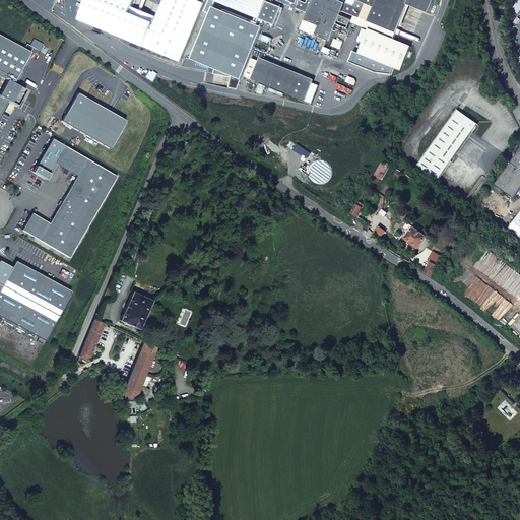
[(90,0),(82,19),(182,61),(207,0),(165,0),(153,28),(127,17),(134,0),(90,0)]
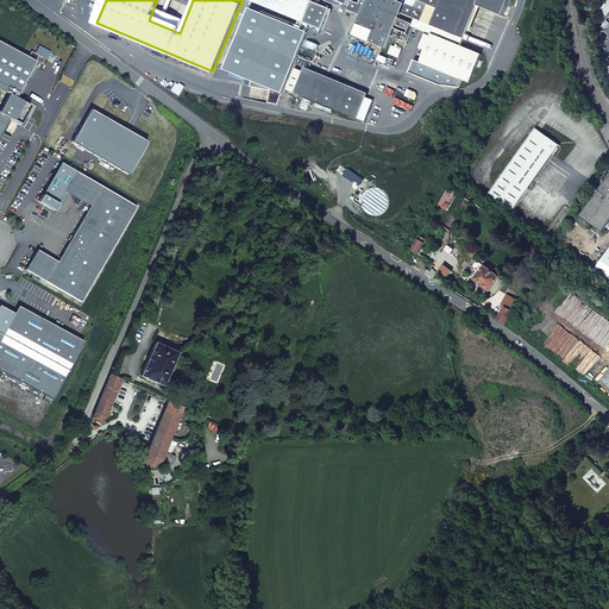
[(250,0),(305,22),(313,0),(324,0),(362,14),(353,35),(387,49),(395,29),(408,33),(412,26),(412,24),(399,18),(405,4),(395,0),(408,0),(408,2),(403,13),(414,18),(421,20),(456,36),(452,42),(460,45),(468,30),(478,6),(481,7),(503,16),(509,0),(250,0)]
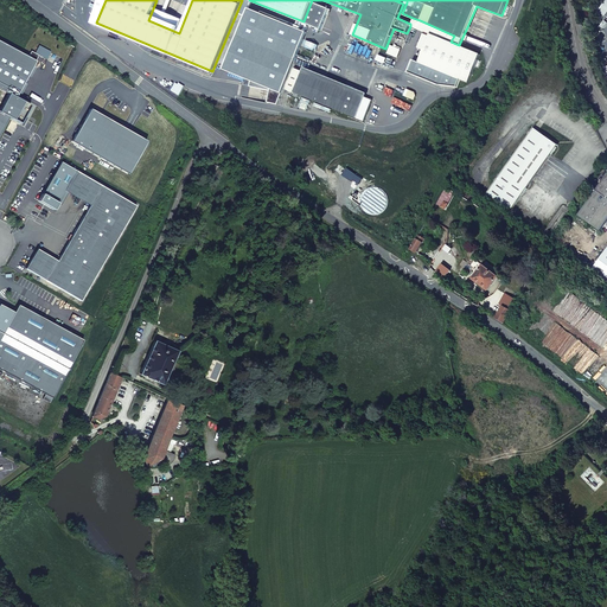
[(479,7),(477,6),(466,30),(468,31),(479,7)]
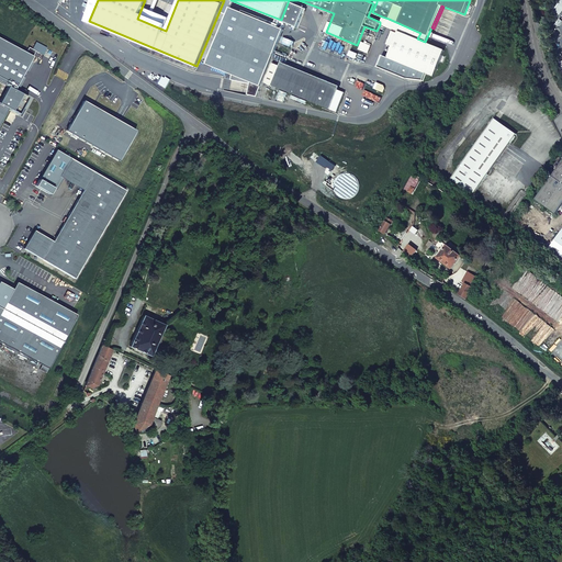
[(417,38),(420,33),(389,19),(382,17),(380,22),(380,24),(385,26),(398,31),(417,38)]
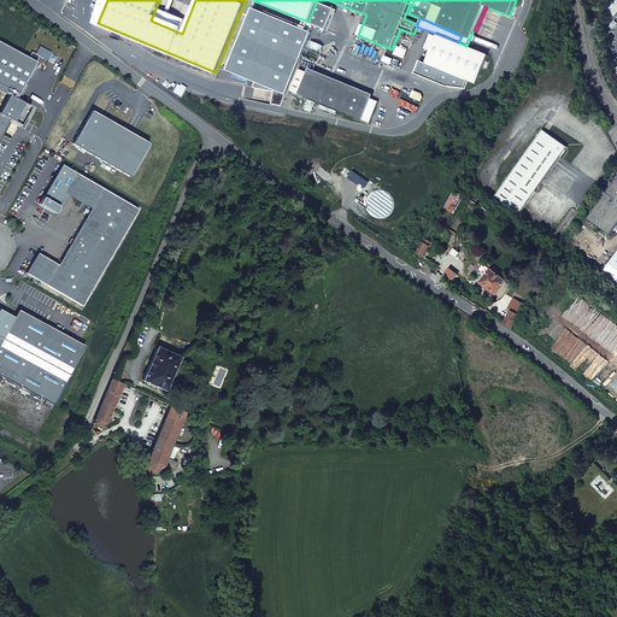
[(458,42),(438,34),(425,63),(475,84),(487,56),(466,46),(458,42)]
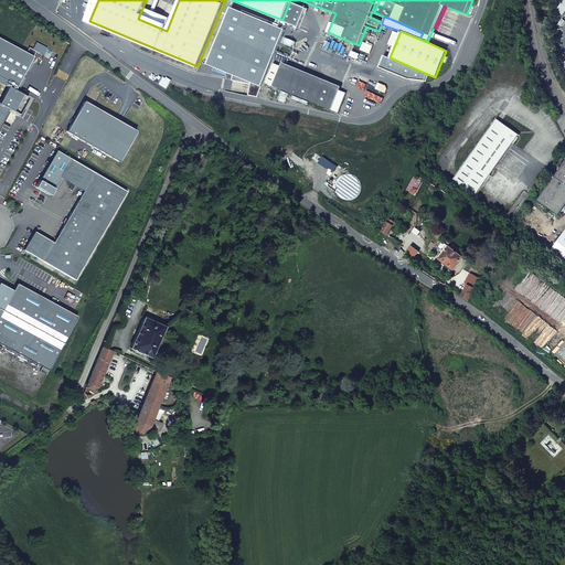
[(0,38),(0,82),(12,89),(3,105),(0,103),(0,128),(11,108),(23,116),(32,100),(17,92),(35,57),(0,38)]
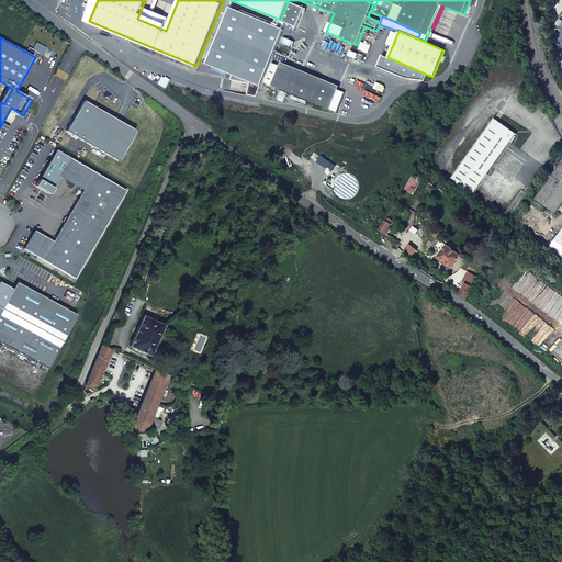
[(370,45),(362,42),(359,49),(367,53),(370,45)]
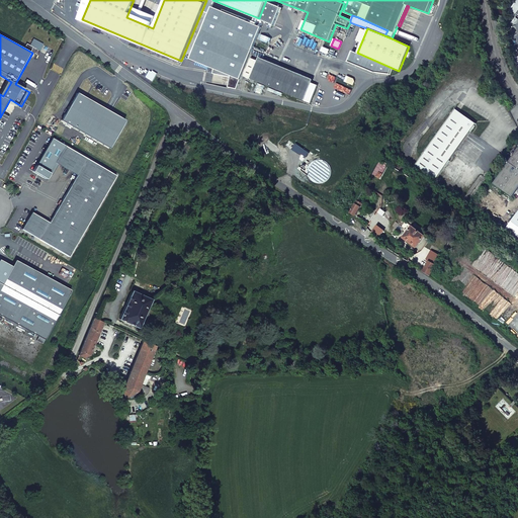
[(260,57),(258,61),(312,83),(313,79),(260,57)]
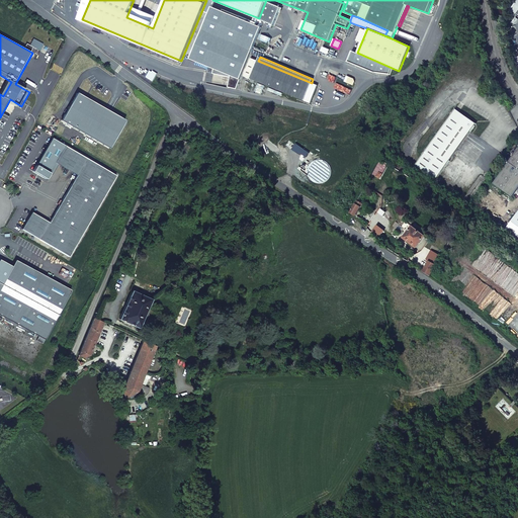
[(257,81),(305,101),(309,89),(312,83),(258,61),(251,58),(244,76),(252,79),(251,81),(256,83),(257,81)]
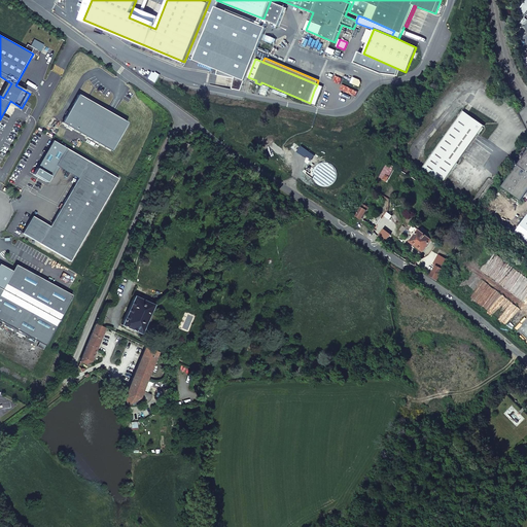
[(80,96),(64,123),(111,151),(129,125),(80,96)]
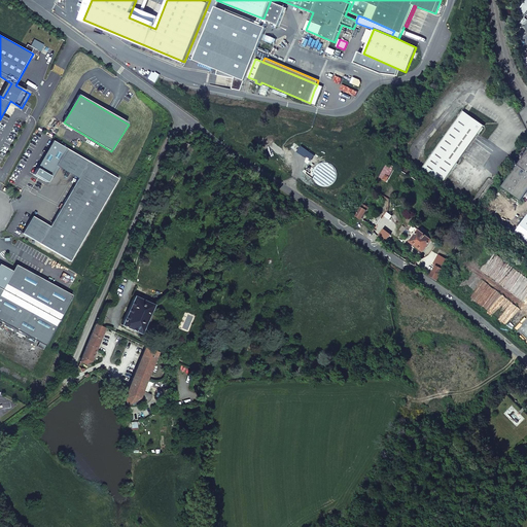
[(444,182),(483,129),(471,121),(475,118),(464,110),(423,168),(444,182)]
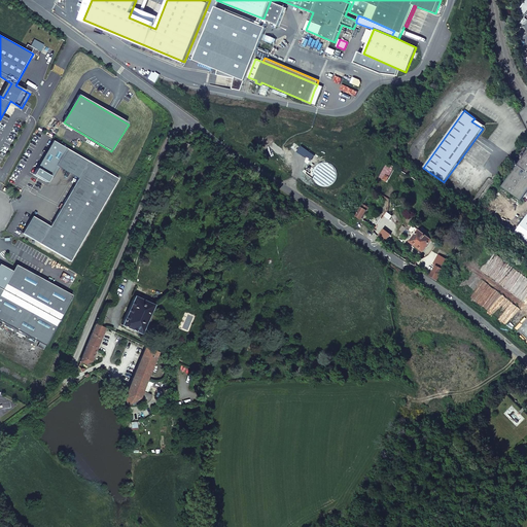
[(471,121),(483,129),(485,126),(475,118),(471,121)]
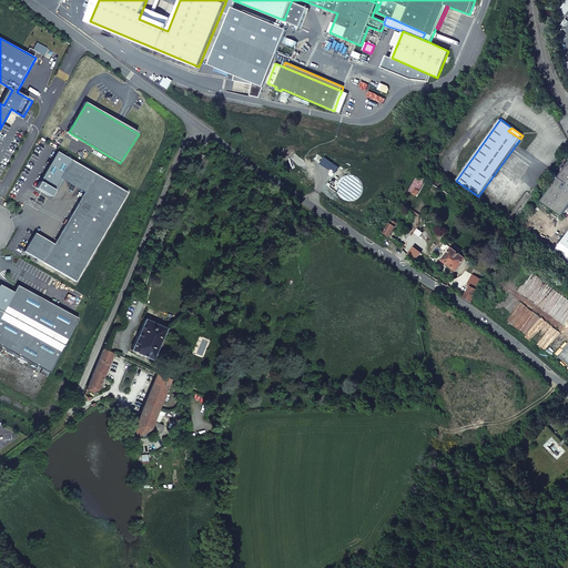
[(38,233),(28,250),(77,279),(129,193),(73,159),(62,178),(87,192),(56,243),(38,233)]
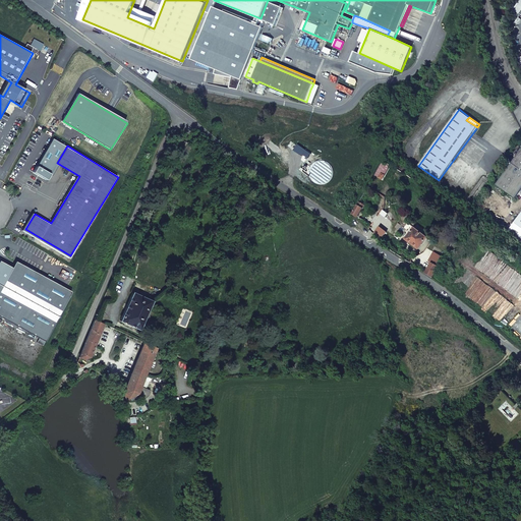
[(520,151),(513,163),(497,185),(516,198),(520,191),(520,151)]
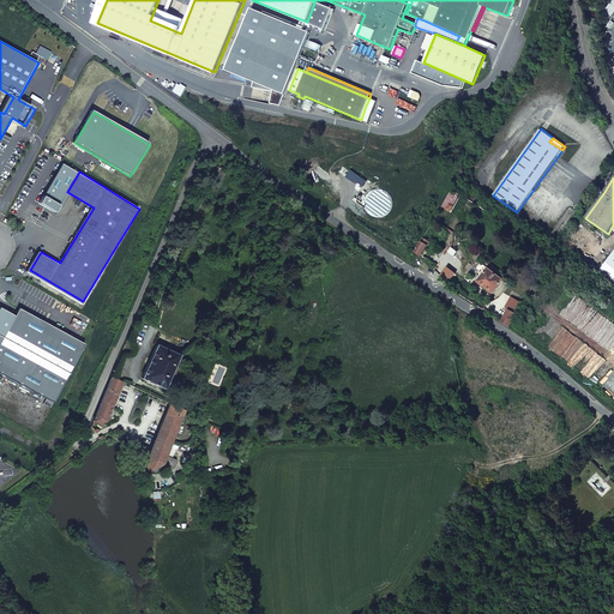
[(449,194),(445,202),(449,204),(456,192),(452,190),(449,194)]
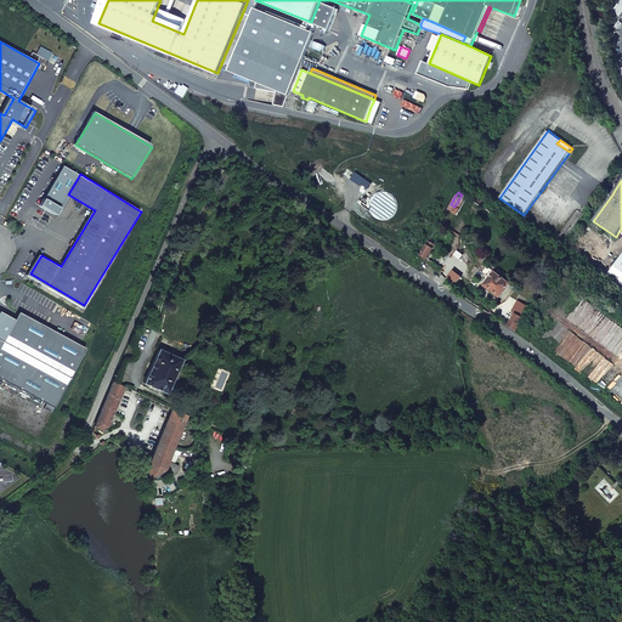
[(427,244),(420,255),(427,259),(434,248),(427,244)]
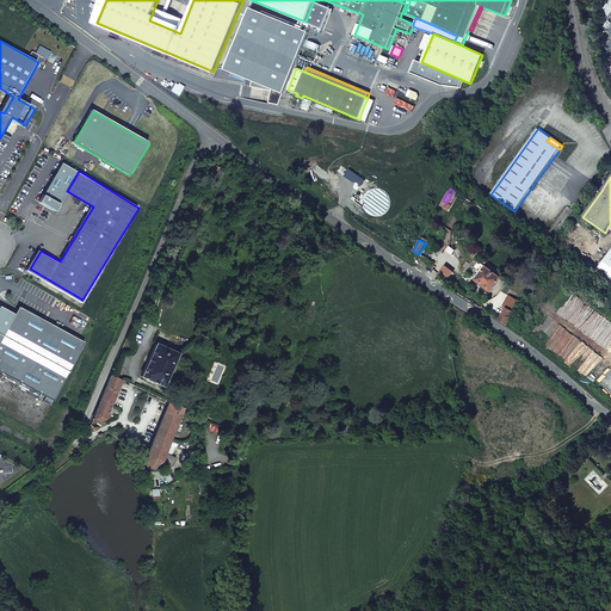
[(500,279),(486,267),(476,281),(491,291),(500,279)]
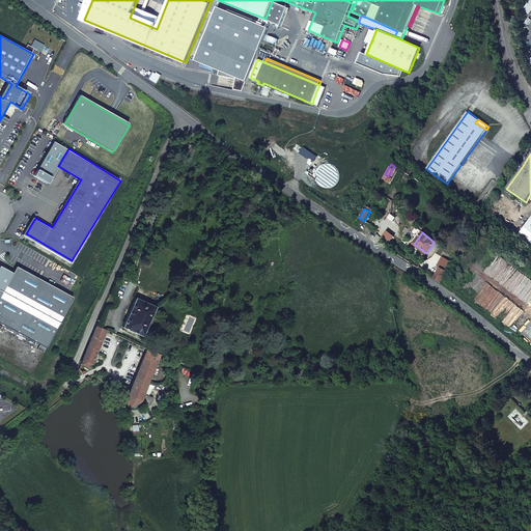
[(440,268),(434,278),(441,282),(447,272),(440,268)]
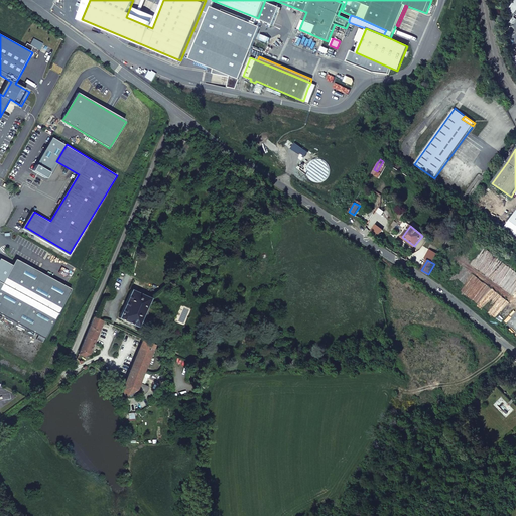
[(0,310),(41,332),(38,339),(46,343),(72,290),(24,266),(12,289),(0,282),(0,310)]
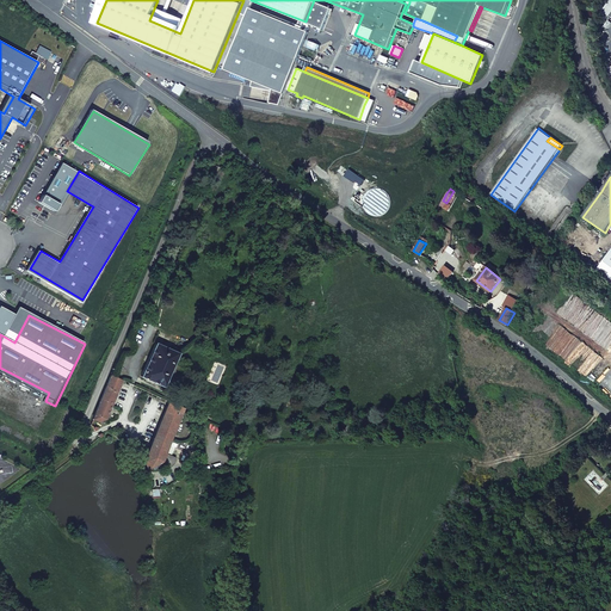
[(155,344),(140,377),(162,387),(178,355),(155,344)]
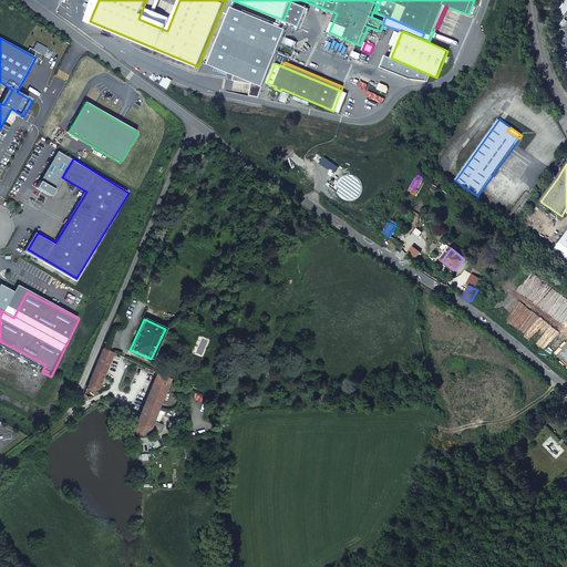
[(102,349),(85,389),(91,391),(98,389),(113,353),(102,349)]
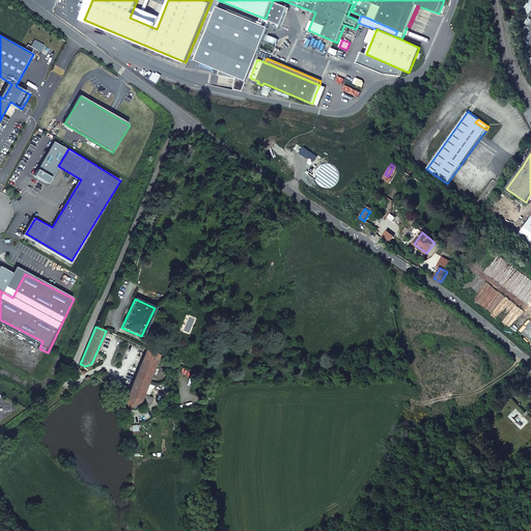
[(140,400),(159,356),(160,355),(147,350),(124,401),(129,408),(140,400)]
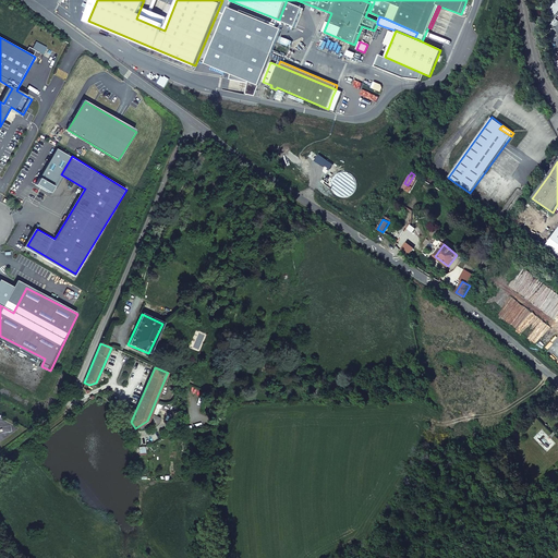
[(541,429),(532,438),(546,451),(554,444),(541,429)]
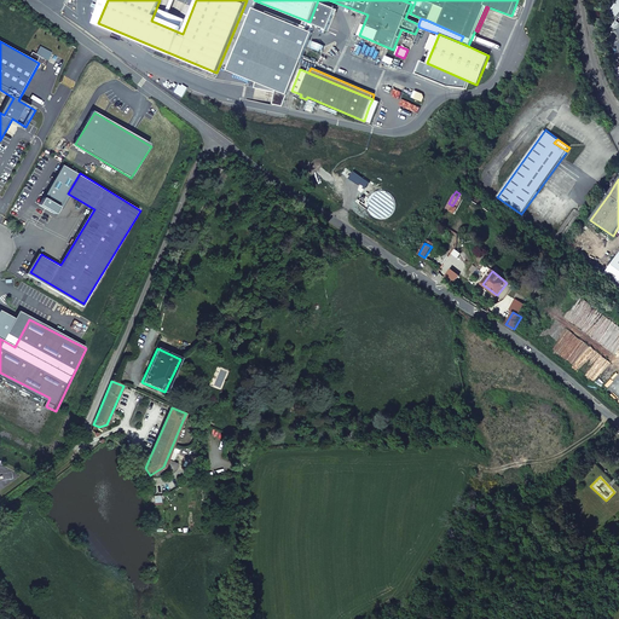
[(597,605),(600,611),(605,608),(597,593),(593,595),(597,605)]
